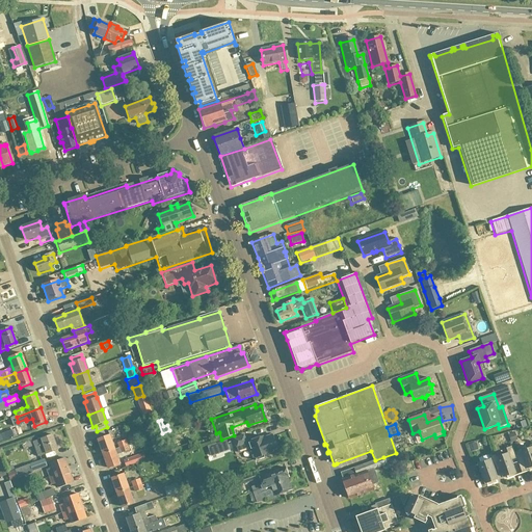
[(516,442),(513,433),(507,435),(510,444),(516,442)]
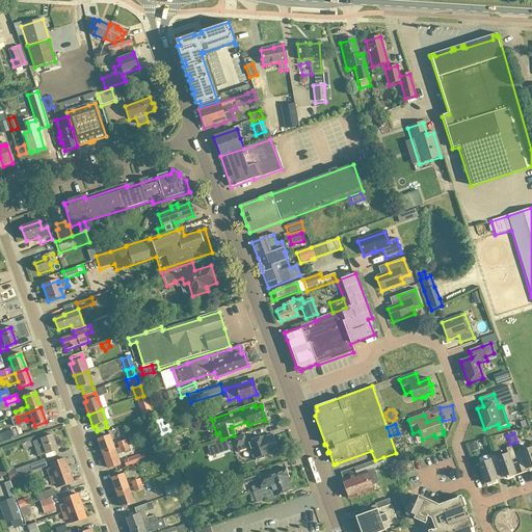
[(51,435),(41,440),(32,443),(37,458),(46,454),(57,451),(51,435)]
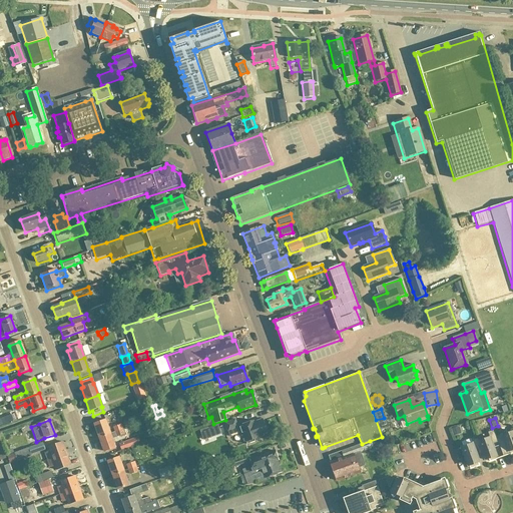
[(109,434),(108,430),(104,420),(93,424),(98,438),(109,434)]
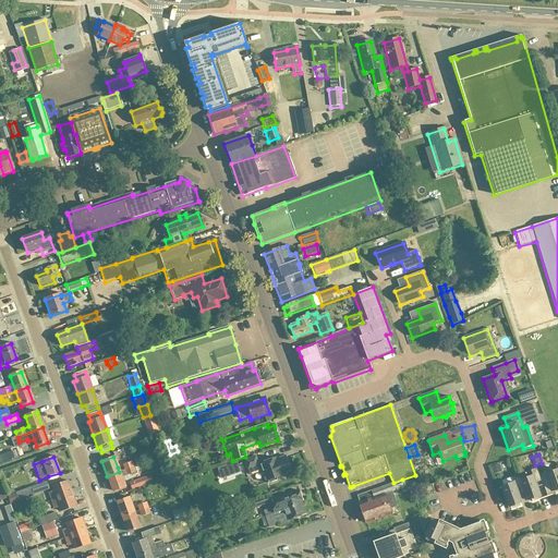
[(255,457),(244,461),(250,476),(259,472),(262,476),(264,475),(267,484),(277,481),(276,477),(286,474),(284,473),(289,471),(286,462),(283,462),(282,458),(276,461),(275,459),(259,464),(261,464),(257,465),(255,457)]
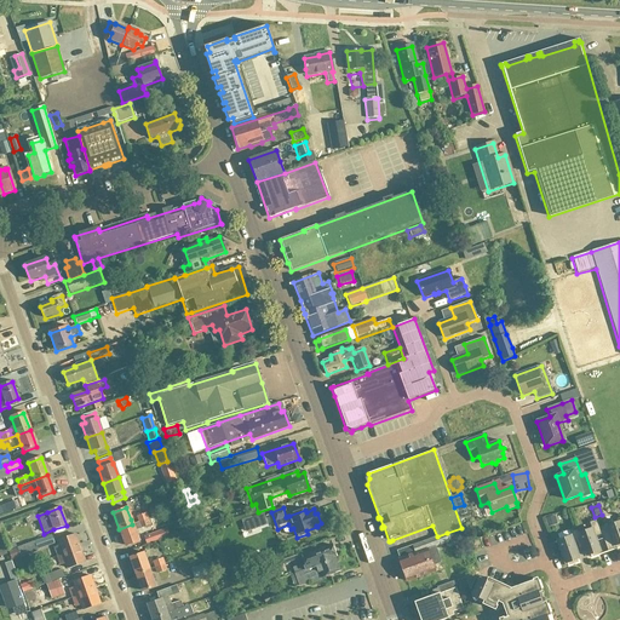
[(36,522),(33,512),(23,516),(27,526),(36,522)]
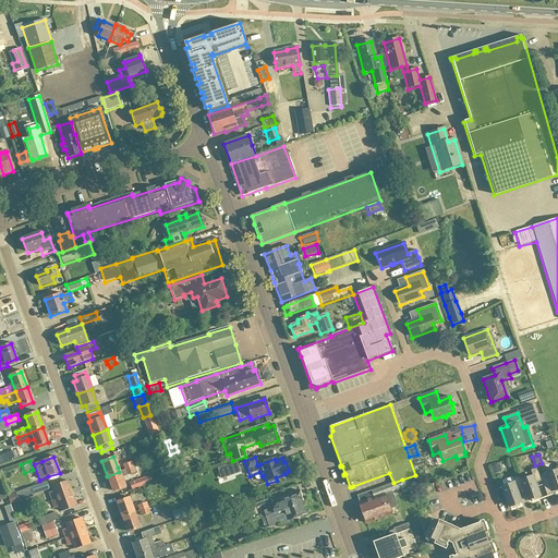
[(501,473),(499,465),(489,468),(492,475),(501,473)]
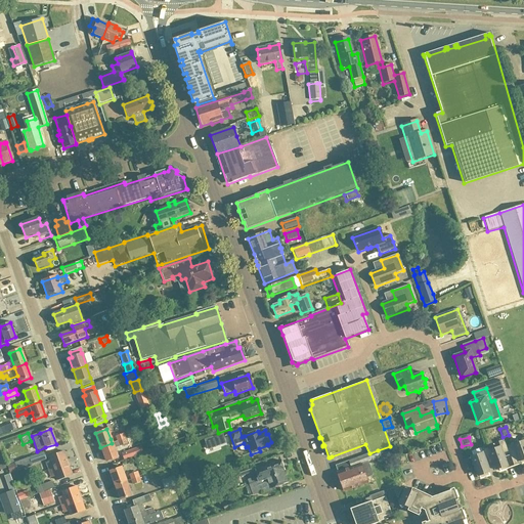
[(504,440),(514,467),(523,463),(523,438),(522,439),(523,441),(507,447),(504,440)]
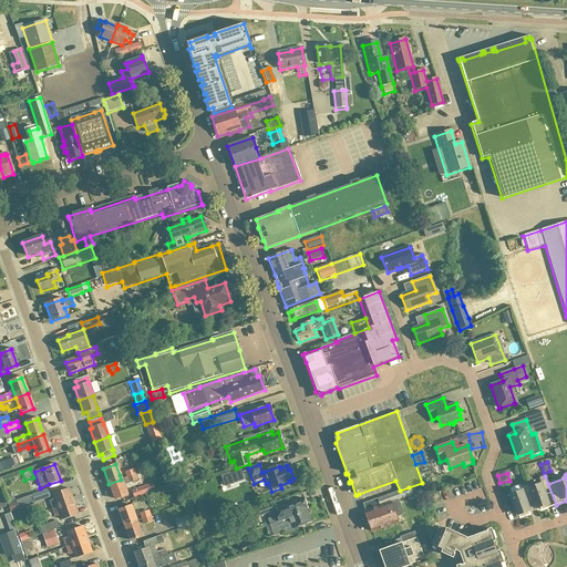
[(136,481),(135,475),(126,478),(121,480),(109,484),(114,500),(126,495),(123,484),(129,482),(129,484),(136,481)]
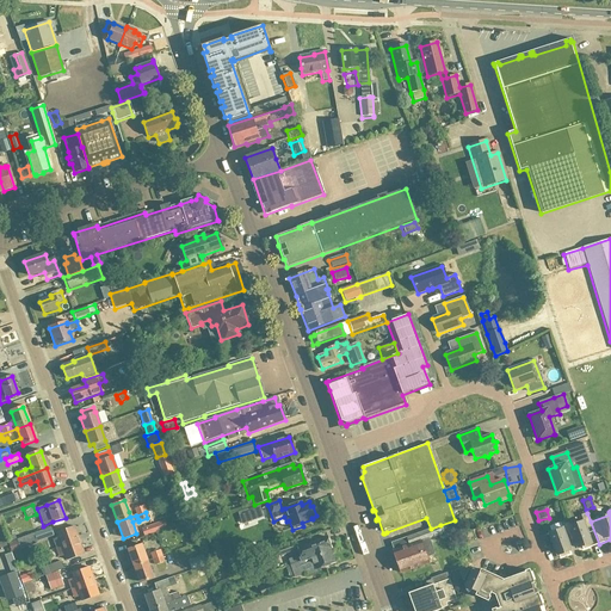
[(582,522),(569,526),(572,535),(578,549),(581,548),(582,550),(592,548),(586,530),(592,528),(599,544),(587,513),(580,516),(582,522)]
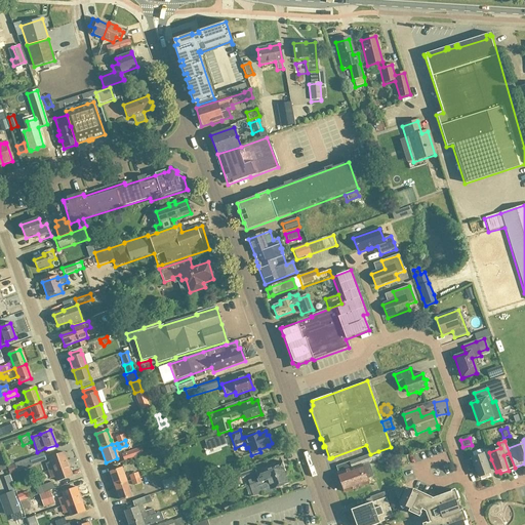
[(489,452),(487,447),(481,449),(483,454),(472,458),(478,478),(480,478),(481,480),(489,477),(488,475),(490,474),(485,461),(491,459),(489,452)]
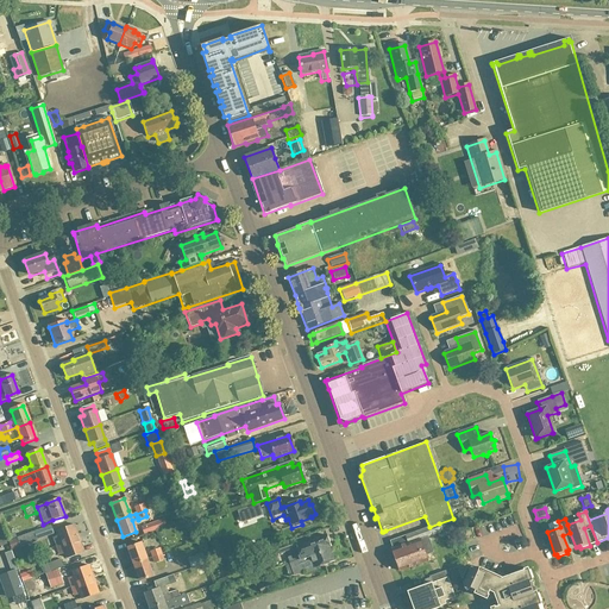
[(155,522),(140,528),(143,537),(157,531),(155,522)]
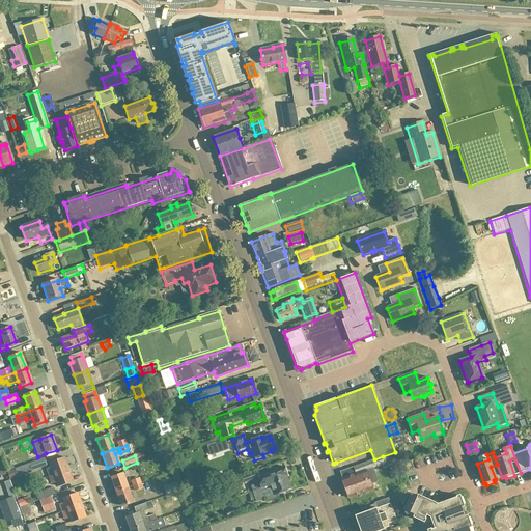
[(380,490),(378,482),(372,469),(386,465),(383,457),(353,468),(355,475),(341,480),(348,499),(372,491),(372,492),(380,490)]
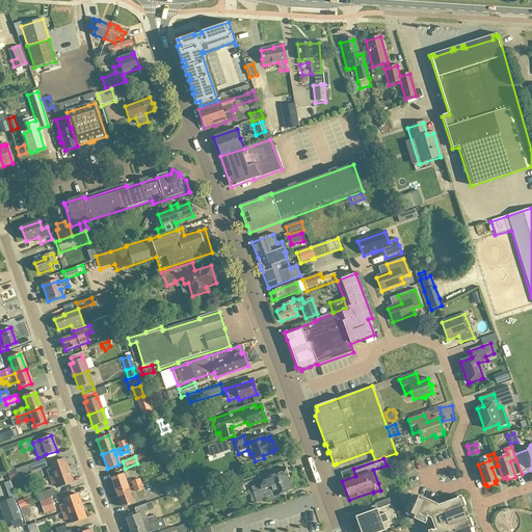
[(48,478),(69,471),(64,459),(49,464),(51,469),(46,471),(48,478)]
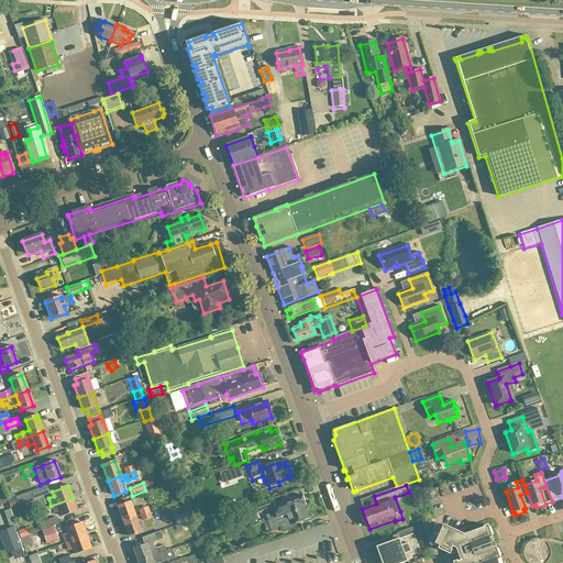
[(31,493),(33,500),(47,495),(45,487),(31,493)]
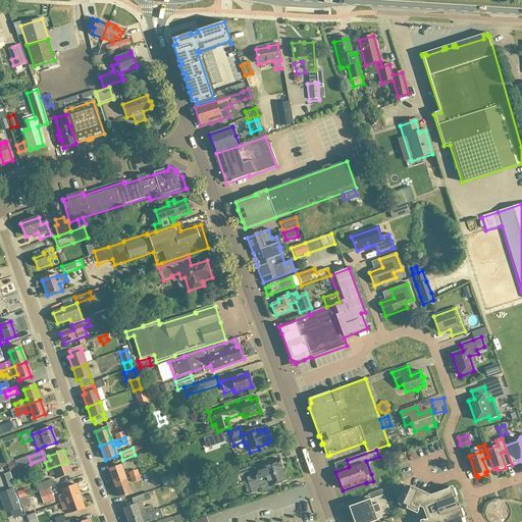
[(278,460),(262,466),(254,469),(257,480),(258,479),(259,481),(266,479),(266,478),(281,472),(280,469),(281,469),(278,460)]
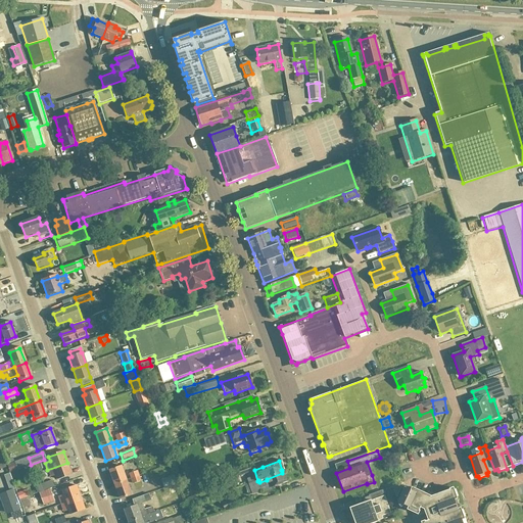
[(67,463),(47,470),(50,477),(55,475),(57,480),(72,475),(67,463)]
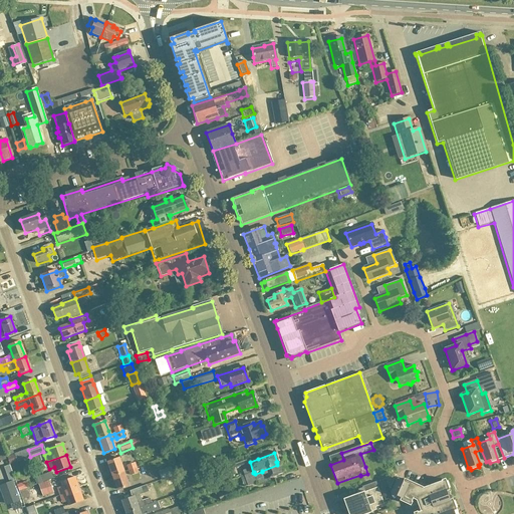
[(227,471),(247,464),(245,458),(225,465),(227,471)]
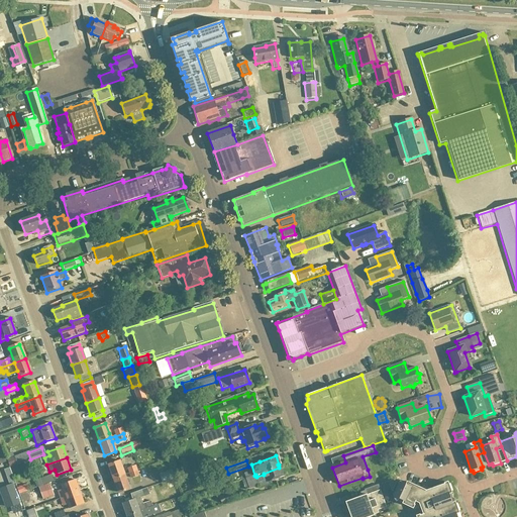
[(113,480),(124,476),(119,461),(108,466),(113,480)]
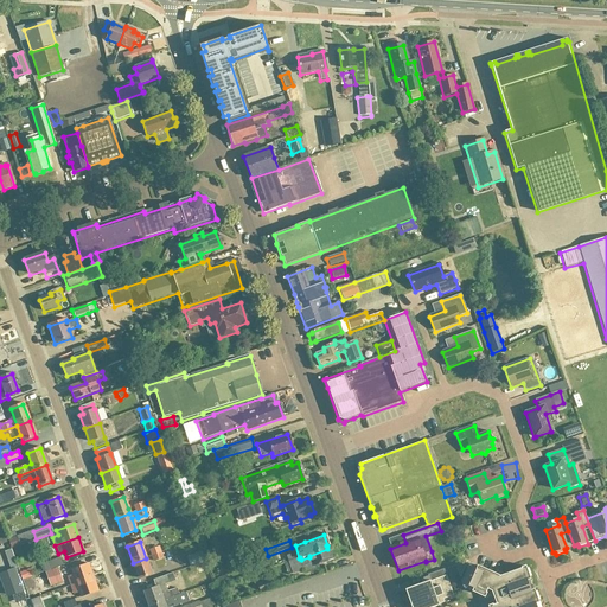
[(300,557),(299,558),(288,562),(293,573),(302,570),(301,567),(312,563),(313,566),(320,563),(323,566),(324,562),(331,560),(327,549),(310,556),(310,557),(301,560),(300,557)]
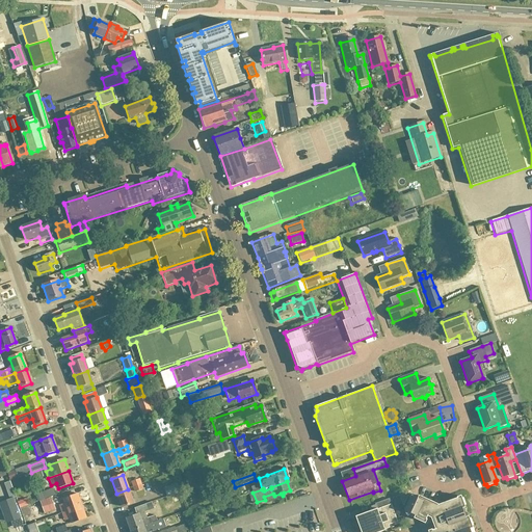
[(176,484),(162,488),(165,498),(179,493),(176,484)]
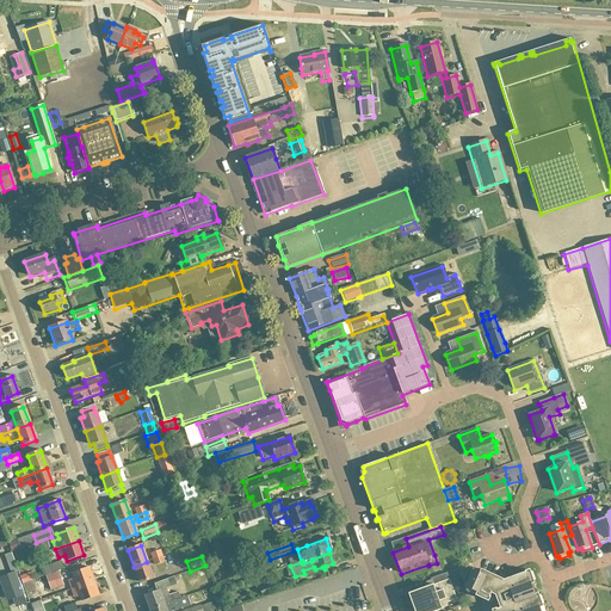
[(45,576),(62,569),(60,562),(43,568),(45,576)]
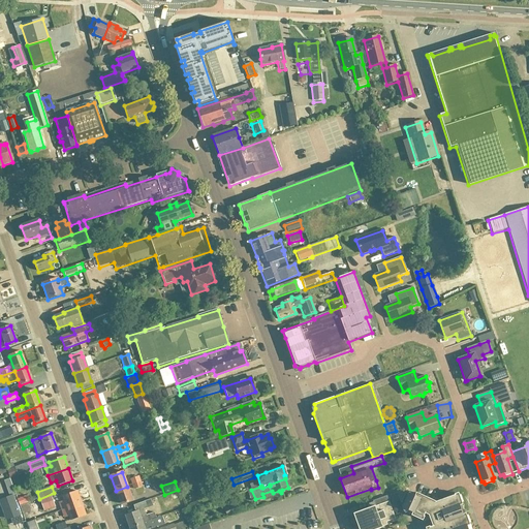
[(132,501),(127,487),(116,491),(121,505),(132,501)]
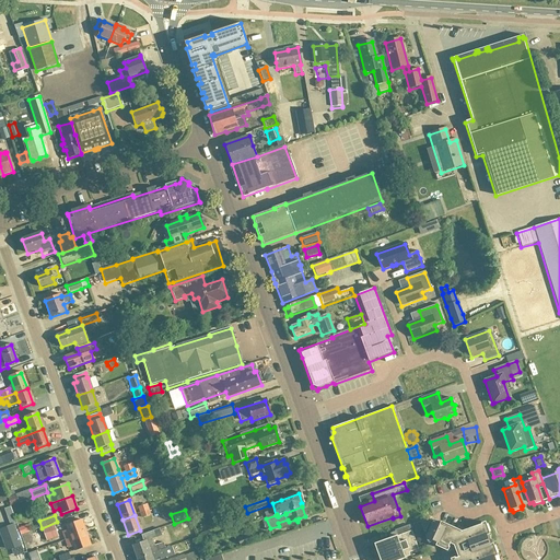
[(65,540),(85,533),(81,521),(66,526),(67,532),(61,533),(65,540)]
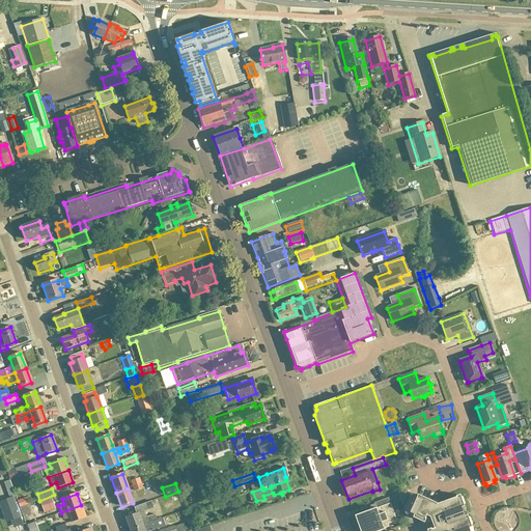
[(411,497),(403,510),(410,512),(409,514),(407,514),(423,523),(424,522),(426,515),(430,518),(435,529),(428,530),(427,530),(471,530),(459,496),(458,497),(437,505),(416,496),(415,496),(417,497),(416,499),(411,497)]
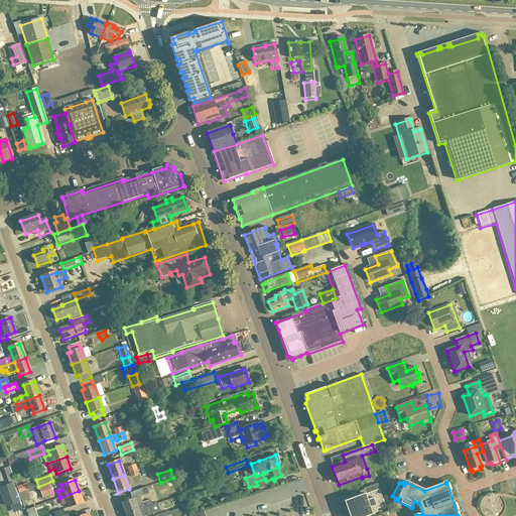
[(42,500),(53,496),(48,483),(37,487),(42,500)]
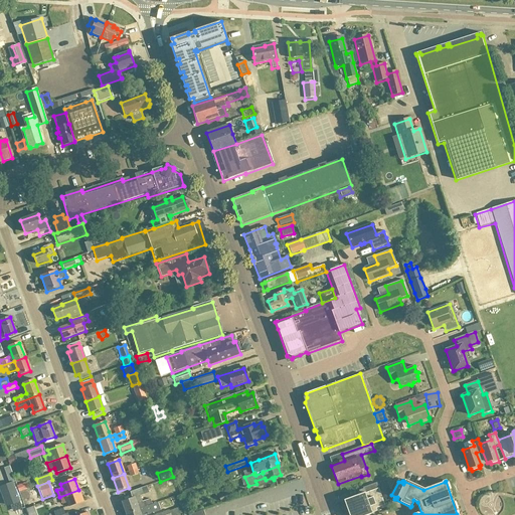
[(0,486),(0,496),(5,508),(19,502),(11,483),(0,486)]
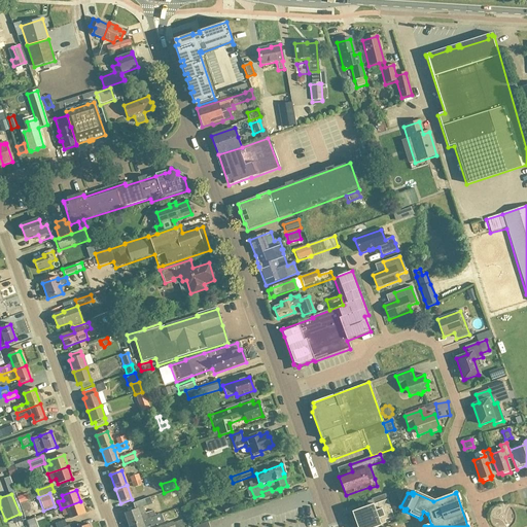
[(26,495),(18,498),(20,504),(28,501),(26,495)]
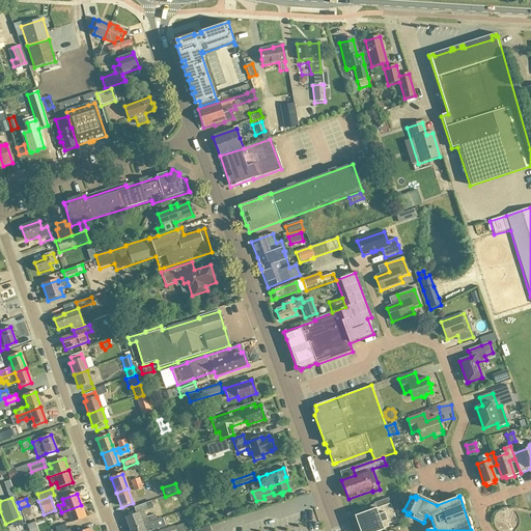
[(375,509),(355,516),(360,530),(359,530),(381,530),(384,530),(383,527),(396,522),(390,504),(388,499),(374,504),(375,509)]
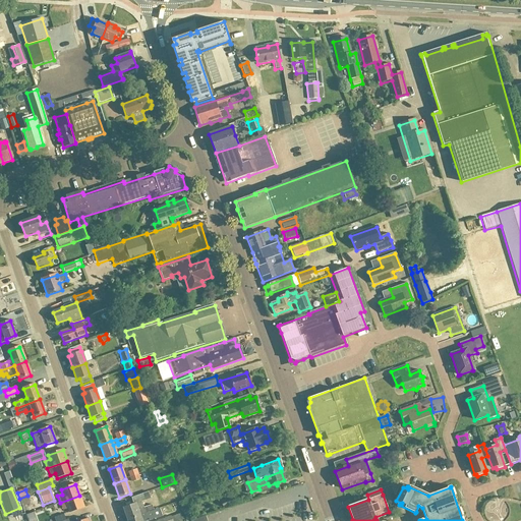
[(136,504),(135,505),(123,509),(127,520),(154,511),(152,506),(143,508),(141,502),(150,500),(148,493),(143,494),(133,498),(136,504)]
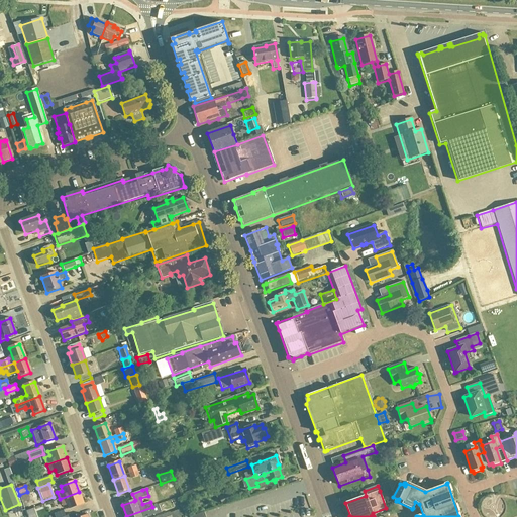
[(79,492),(60,499),(62,506),(68,505),(69,509),(83,504),(79,492)]
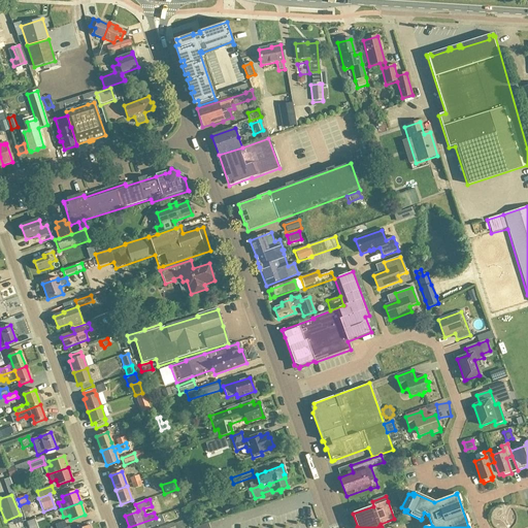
[(236,504),(224,508),(226,516),(238,512),(236,504)]
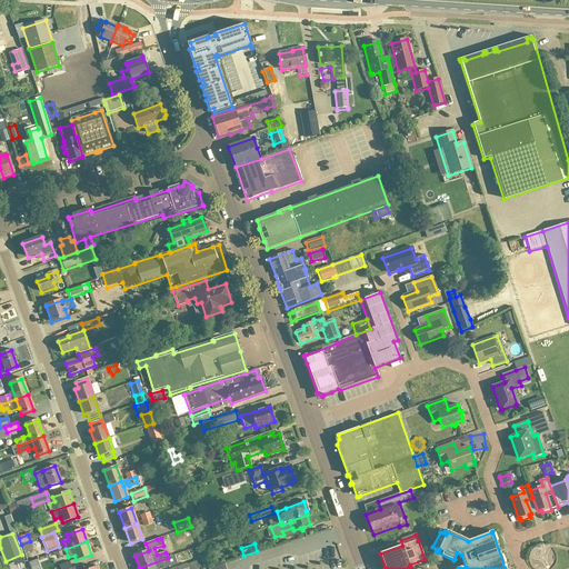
[(139,568),(156,568),(162,567),(162,568),(177,565),(173,556),(168,558),(139,568)]
